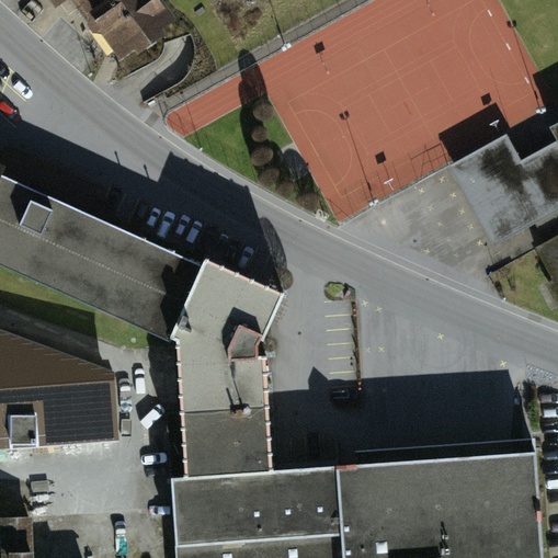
[(46,0),(60,21),(80,8),(117,64),(175,25),(159,0),(46,0)]
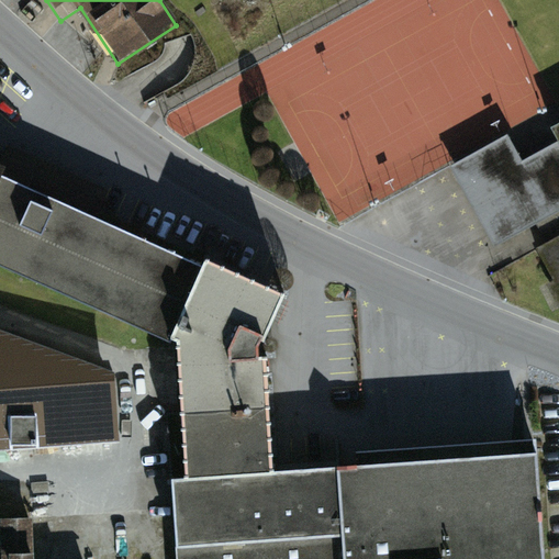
[(514,140),(459,170),(500,244),(541,222),(552,243),(540,249),(558,281),(551,284),(558,298),(558,126),(554,130),(558,138),(558,147),(527,164),(514,140)]
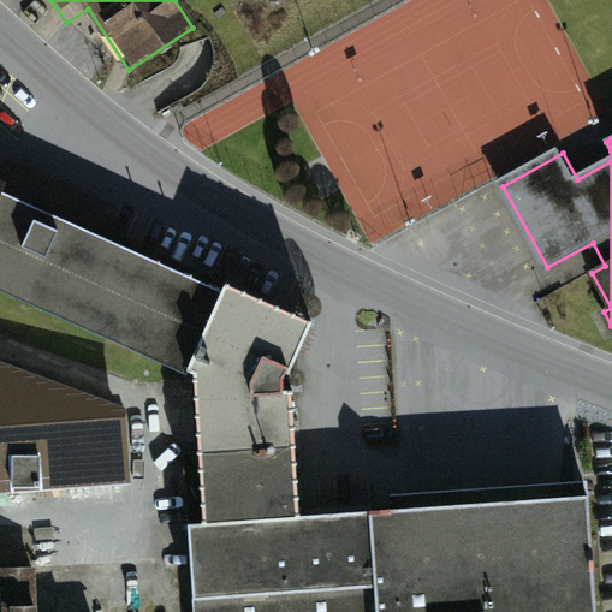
[(0,191),(0,286),(184,372),(221,287),(0,191)]
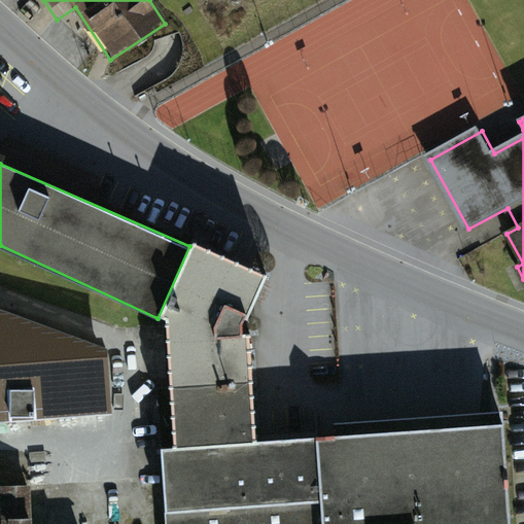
[(263,278),(189,246),(158,318),(166,323),(172,451),(254,443),(247,338),(235,336),(246,317),(263,278)]
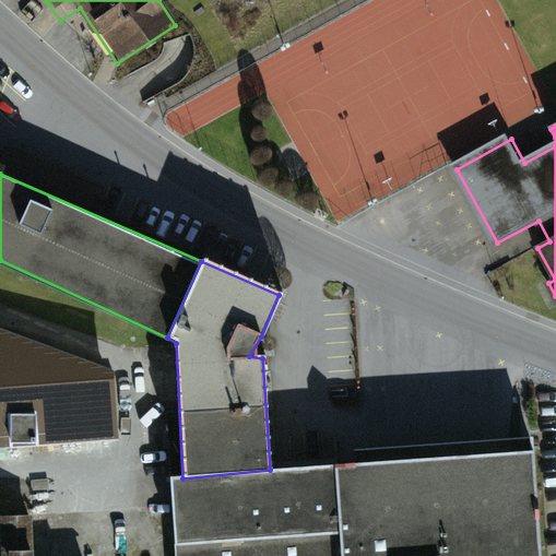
[(0,446),(118,440),(116,375),(2,329),(0,328),(0,446)]
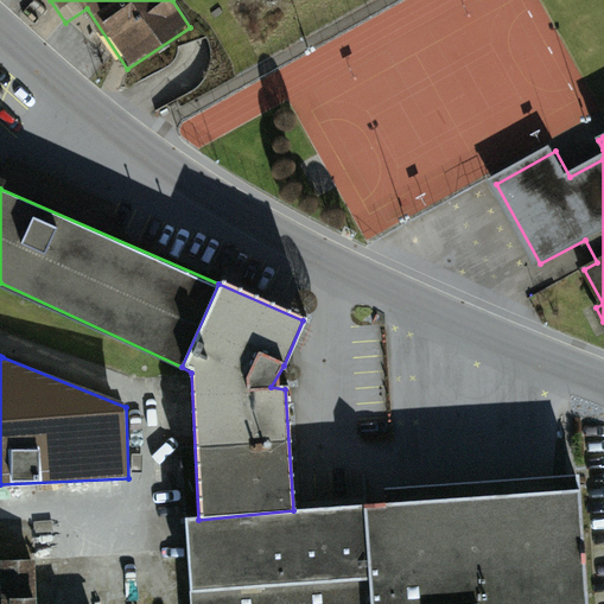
[(293,510),(198,520),(185,522),(190,603),(589,603),(582,488),(293,510)]
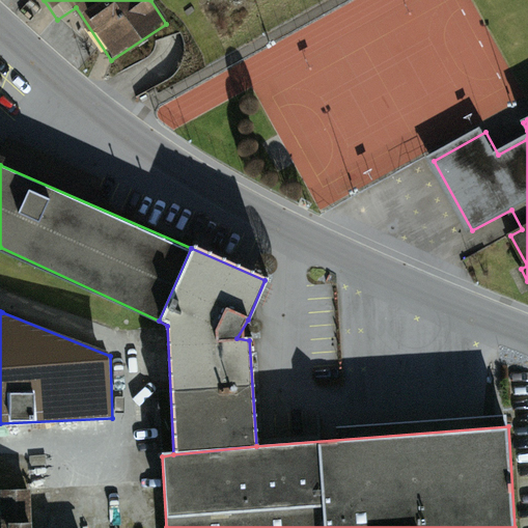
[(30,493),(5,493),(5,518),(29,518),(30,493)]
